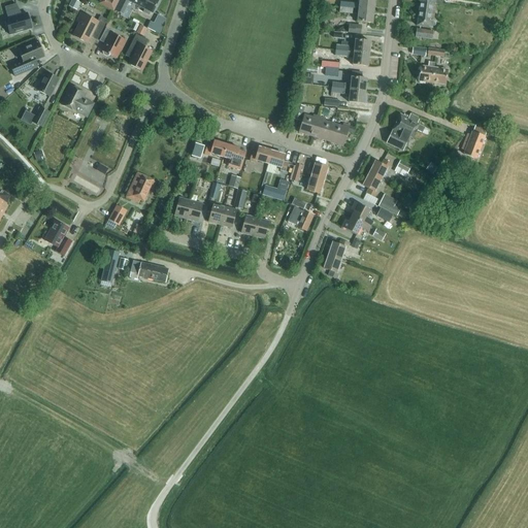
[(76,10),(80,3),(75,0),(71,0),(68,6),(76,10)]
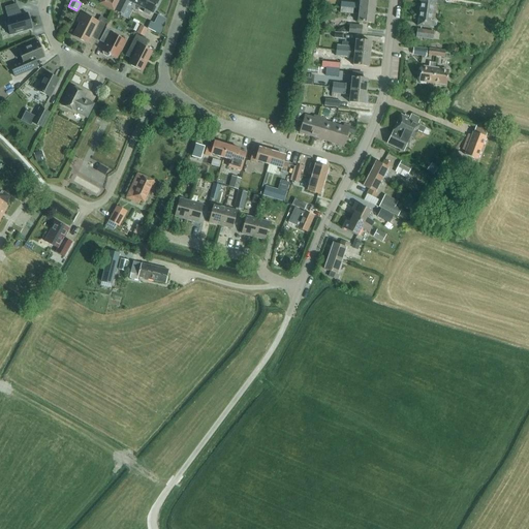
[(100,0),(98,4),(114,11),(119,0),(100,0)]
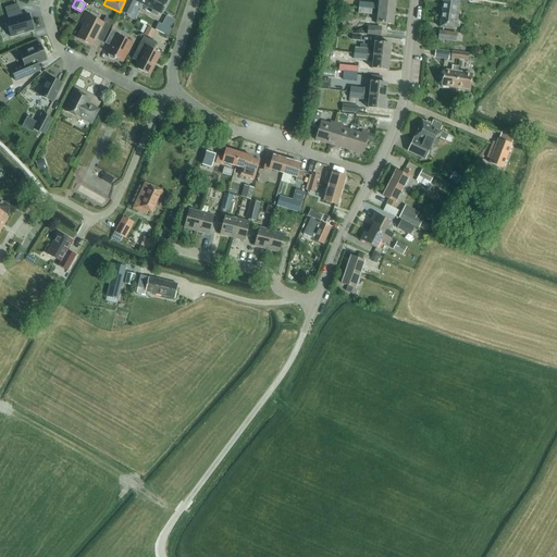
[(126,0),(121,11),(130,15),(137,2),(135,1),(135,0),(126,0)]
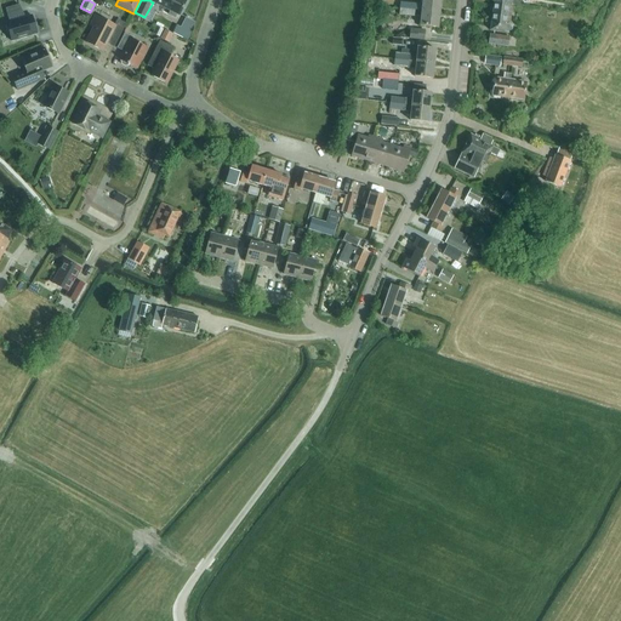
[(151,0),(151,1),(153,3),(170,11),(169,15),(175,18),(177,15),(180,16),(187,1),(186,0),(151,0)]
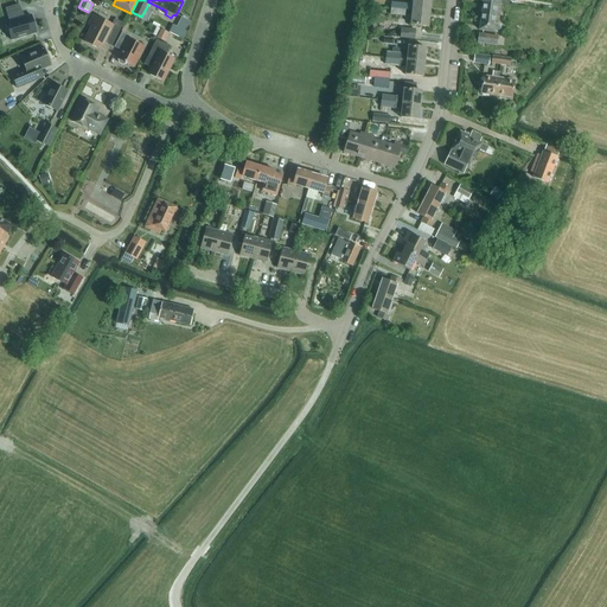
[(391,2),(391,8),(429,13),(430,0),(413,0),(413,5),(391,2)]
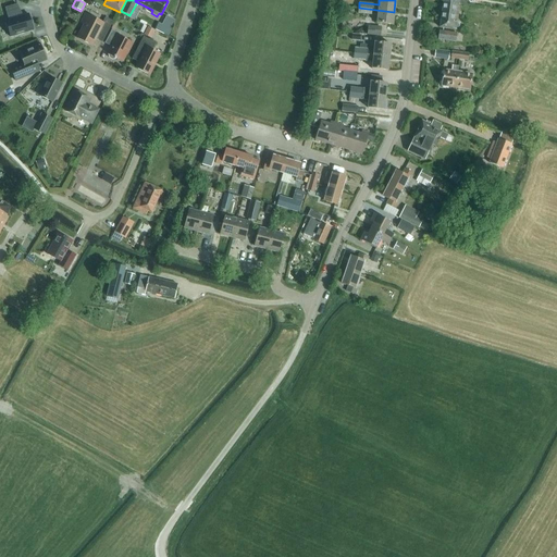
[(456,29),(460,4),(443,2),(440,27),(456,29)]
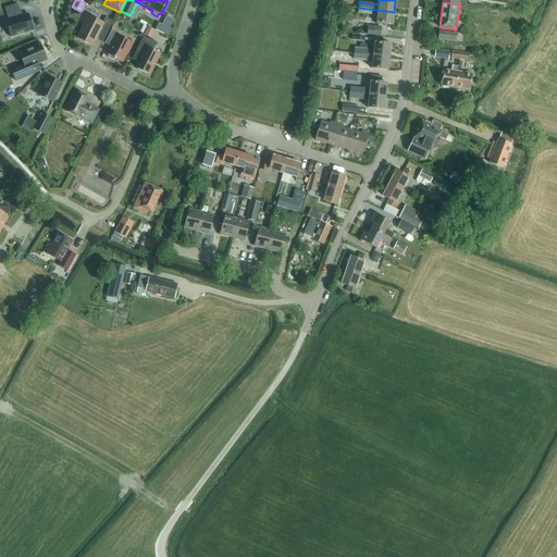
[(9,20),(5,21),(11,37),(34,31),(28,14),(21,16),(17,4),(5,8),(9,20)]
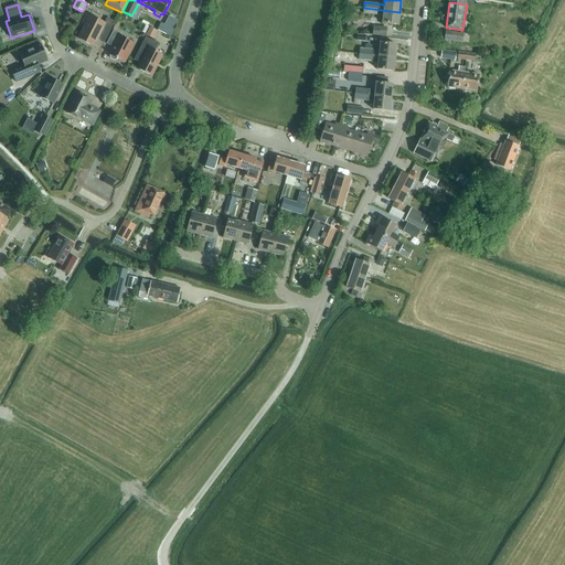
[(398,25),(400,12),(364,8),(363,13),(383,16),(382,23),(398,25)]
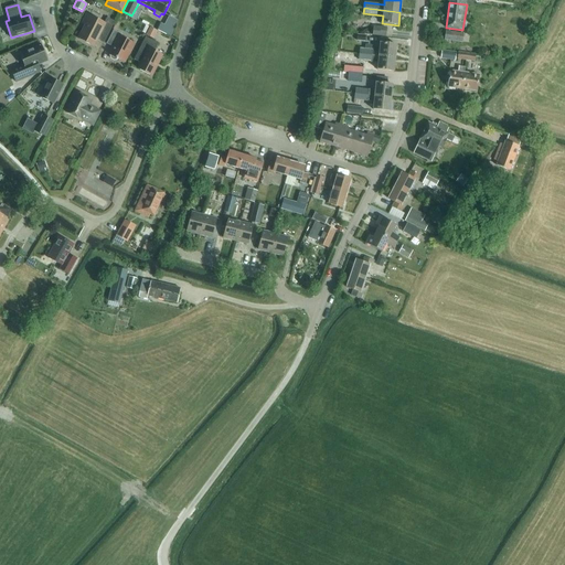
[(115,22),(107,18),(105,23),(87,14),(82,23),(86,25),(78,39),(93,46),(96,40),(104,43),(115,22)]
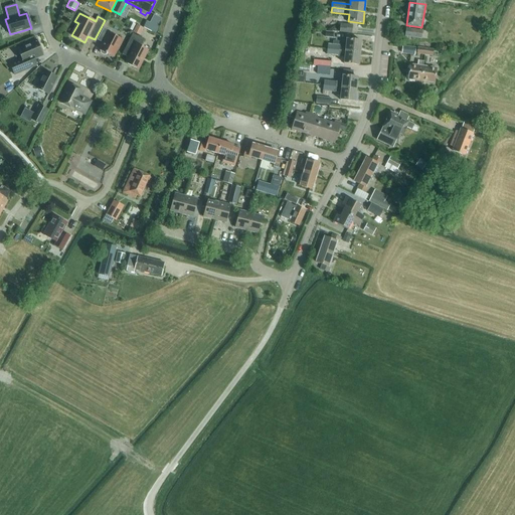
[(127,28),(132,31),(136,25),(130,22),(127,28)]
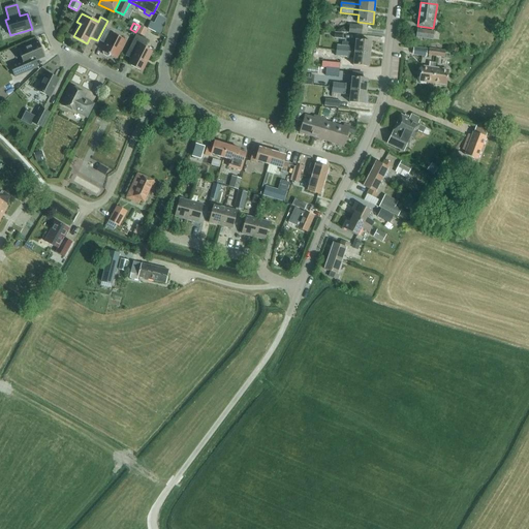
[(141,26),(136,33),(144,36),(146,31),(151,33),(152,31),(141,26)]
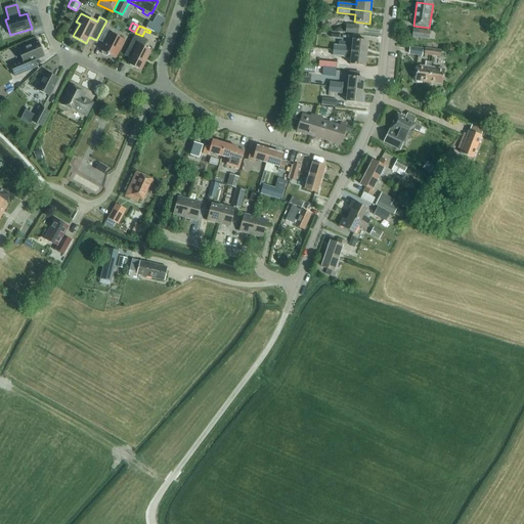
[(346,33),(358,34),(358,27),(346,26),(346,33)]
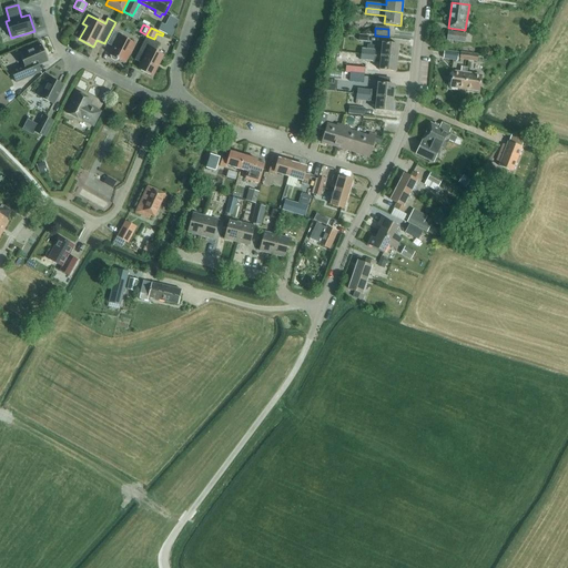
[(124,62),(134,44),(120,37),(121,34),(114,30),(108,44),(114,48),(110,56),(111,58),(113,57),(115,58),(117,60),(119,60),(124,62)]
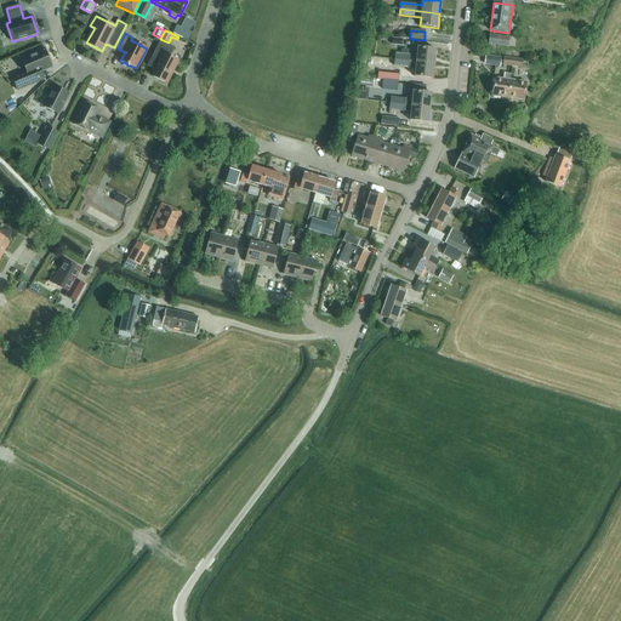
[(510,36),(489,34),(488,44),(508,46),(510,36)]
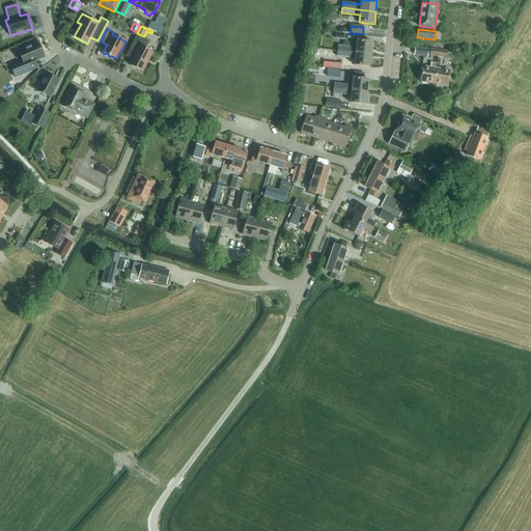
[(130,65),(142,72),(152,52),(145,48),(149,42),(137,35),(126,56),(133,60),(130,65)]
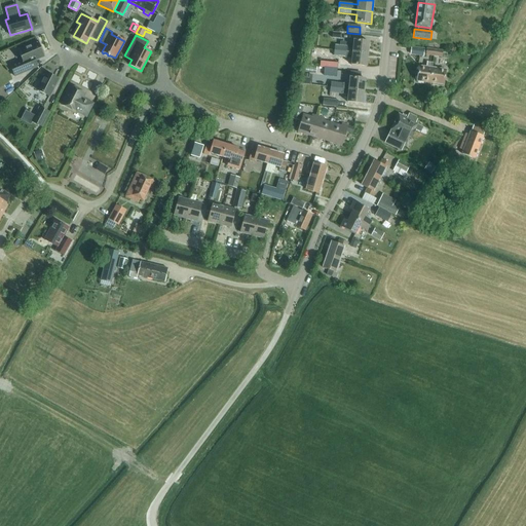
[(347,46),(335,45),(334,50),(352,52),(368,54),(369,42),(353,40),(353,47),(347,46)]
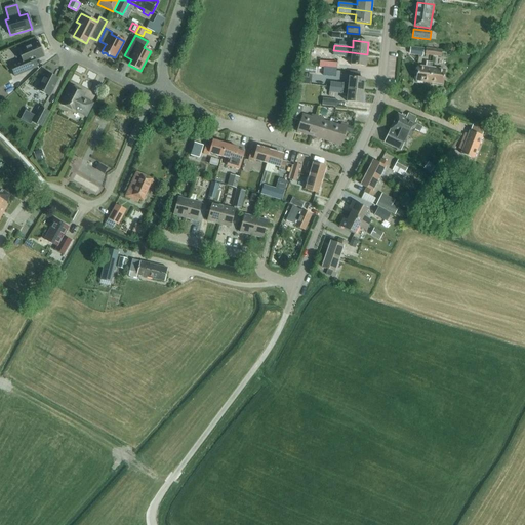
[(35,61),(43,56),(37,42),(18,50),(23,61),(10,66),(14,77),(38,67),(35,61)]
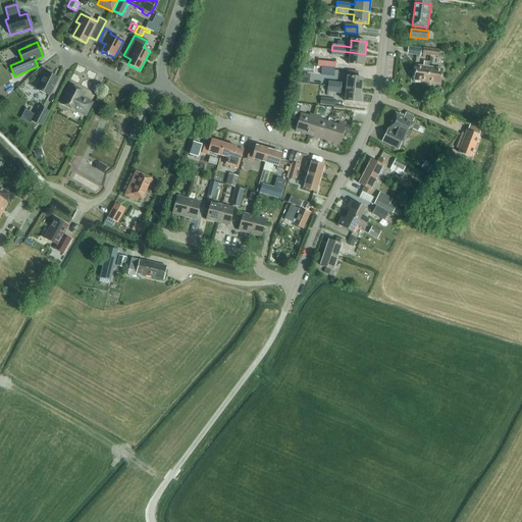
[(407,54),(411,55),(420,56),(422,49),(422,48),(408,46),(407,54)]
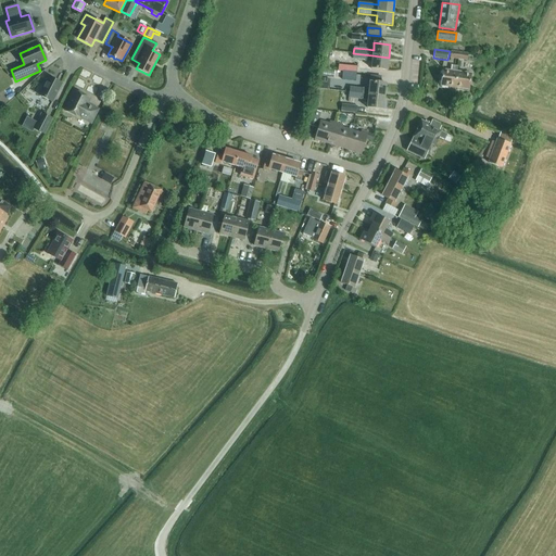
[(388,71),(389,58),(373,55),(353,53),(353,60),(366,61),(373,62),(371,68),(388,71)]
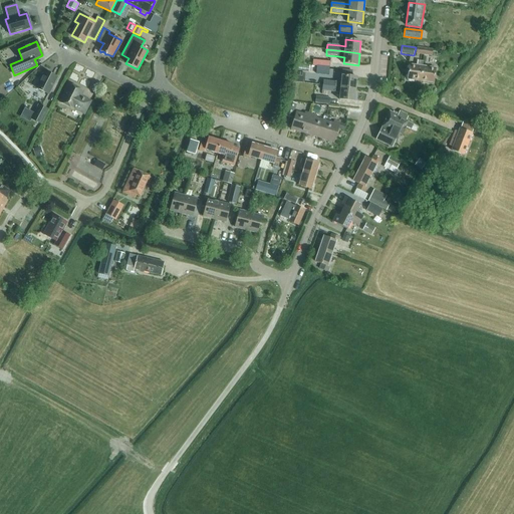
[(317,66),(316,67),(329,68),(330,61),(313,60),(312,65),(317,66)]
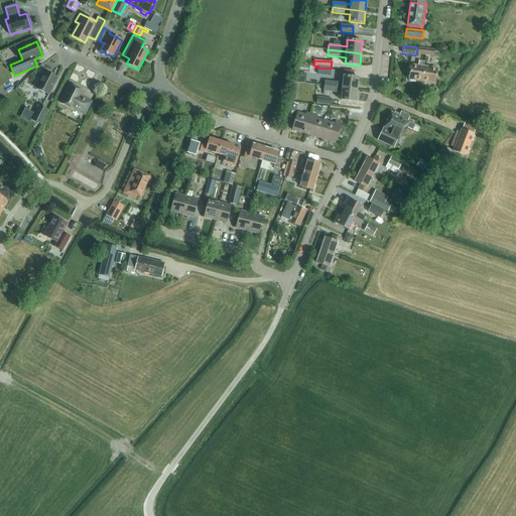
[(419,61),(418,66),(411,65),(409,80),(422,82),(424,67),(424,61),(419,61)]
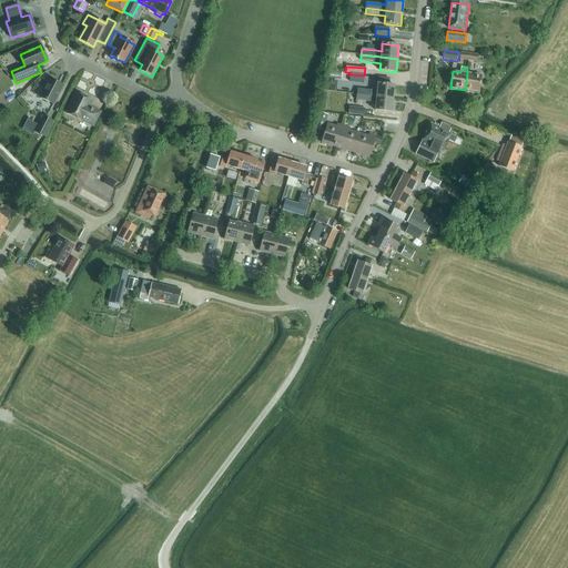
[(467,73),(465,90),(478,92),(480,75),(474,74),(467,73)]
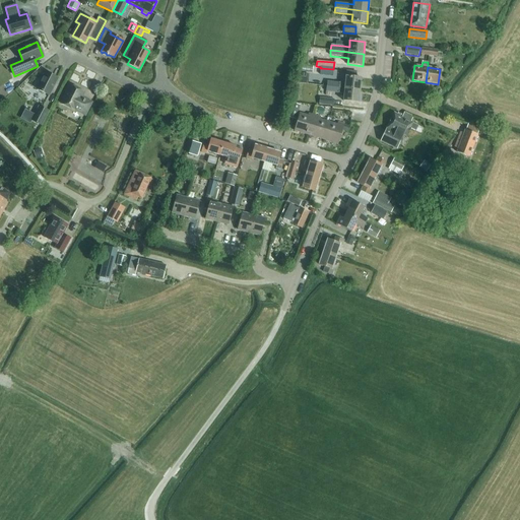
[(320,74),(321,74),(332,76),(333,69),(320,68),(320,74)]
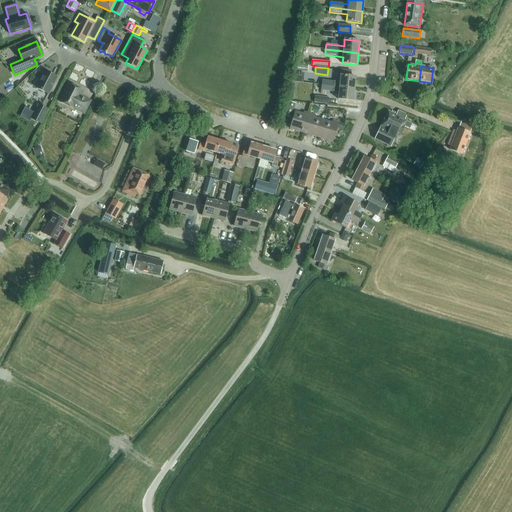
[(57,77),(44,71),(36,88),(48,94),(57,77)]
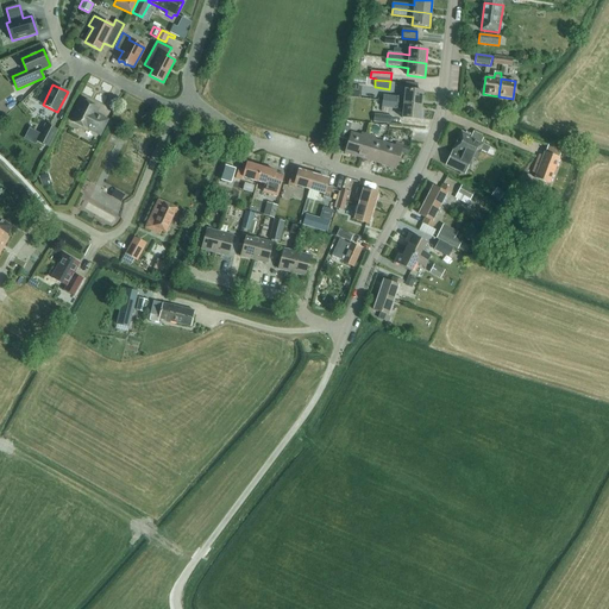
[(353,86),(352,98),(363,99),(364,86),(353,86)]
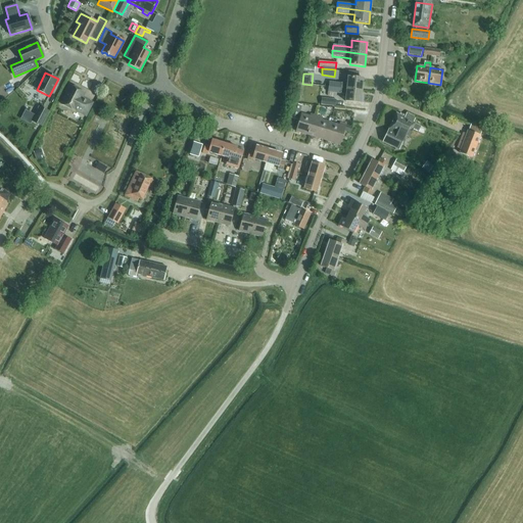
[(329,82),(328,87),(340,89),(362,91),(363,79),(348,77),(347,83),(341,83),(329,82)]
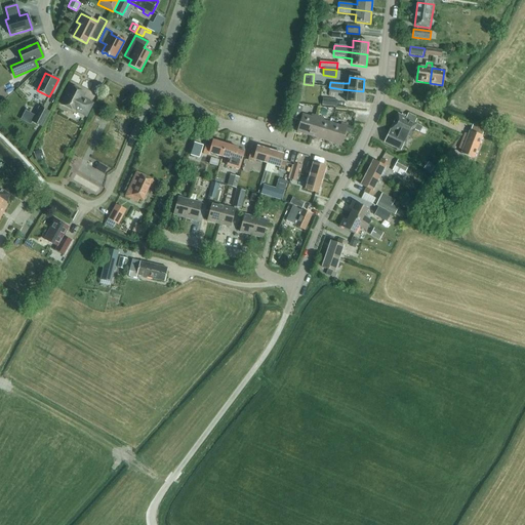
[(85,93),(71,86),(62,105),(75,112),(76,111),(86,116),(92,104),(82,98),(85,93)]
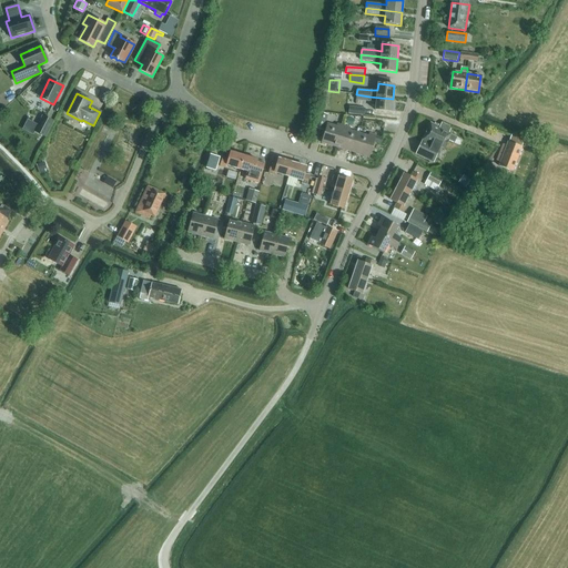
[(369,97),(356,94),(356,101),(369,102),(376,102),(375,110),(392,112),(393,99),(369,97)]
